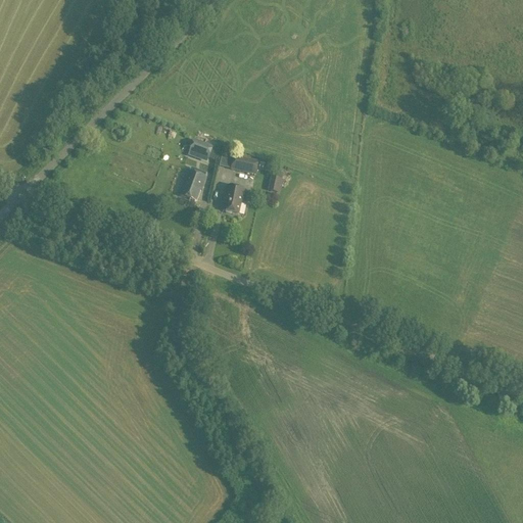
[(208,160),(212,148),(193,141),(189,153),(208,160)]
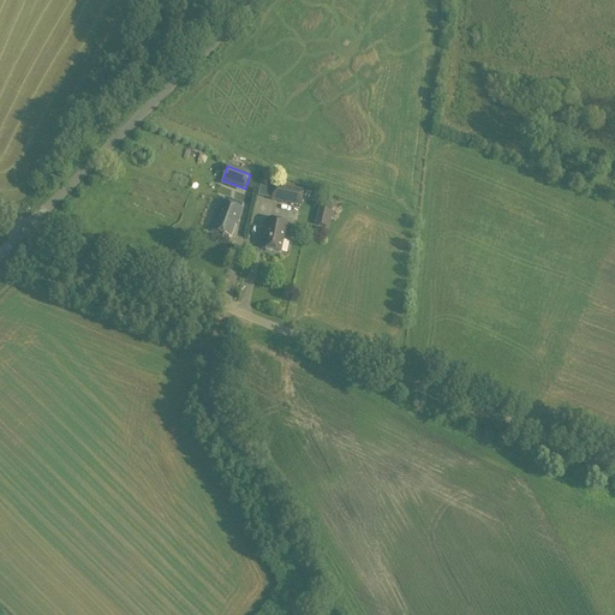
[(300,208),(304,191),(275,185),(272,201),(300,208)]
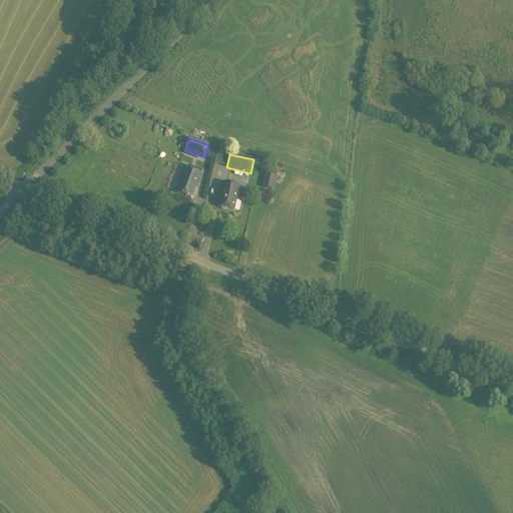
[(197,186),(201,174),(184,168),(180,180),(181,180),(177,192),(191,198),(196,186),(197,186)]
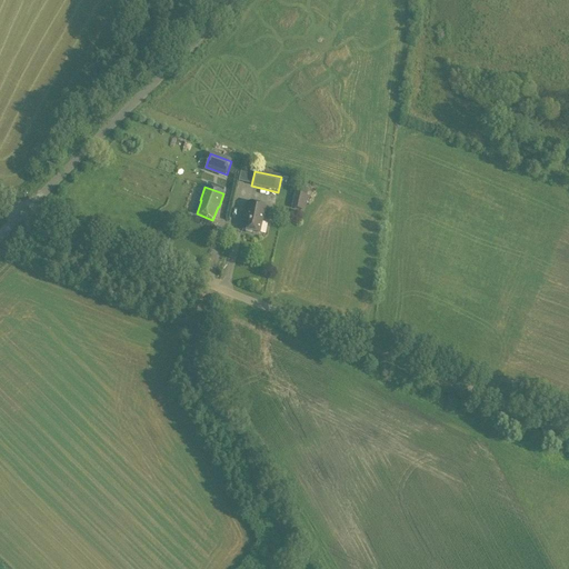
[(307,197),(308,190),(299,188),(298,195),(295,193),(291,209),(305,211),(308,197),(307,197)]
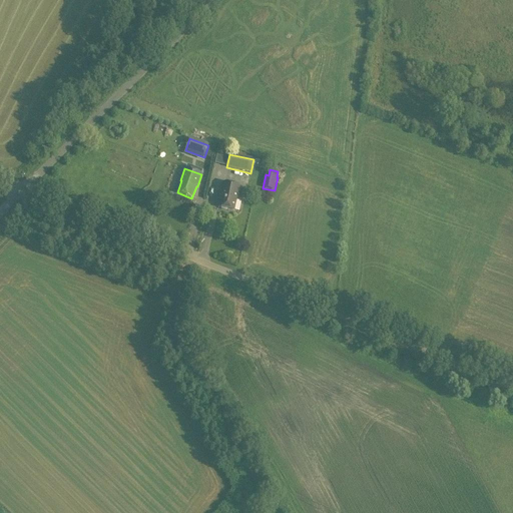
[(233,211),(238,187),(222,183),(219,196),(221,197),(218,207),(220,208),(221,210),(225,211),(227,209),(233,211)]
